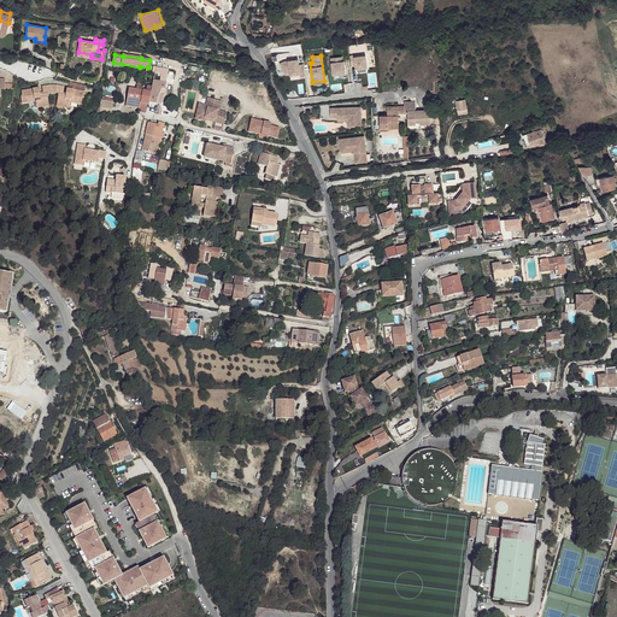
[(346,77),(345,56),(330,57),(331,78),(346,77)]
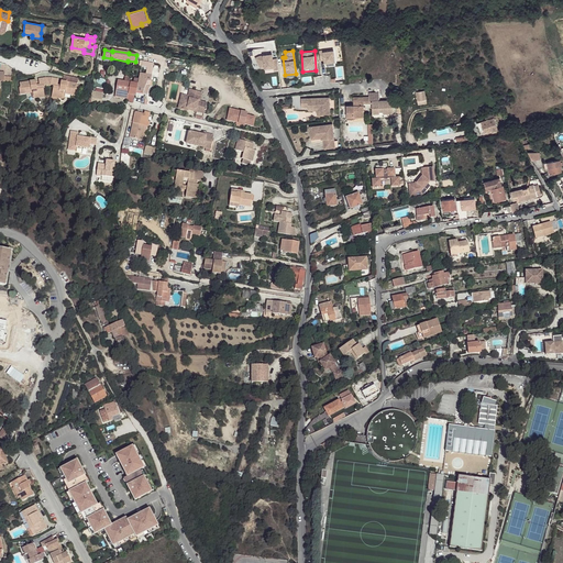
[(323,51),(319,51),(320,61),(324,59),(324,63),(335,62),(333,51),(323,52),(323,51)]
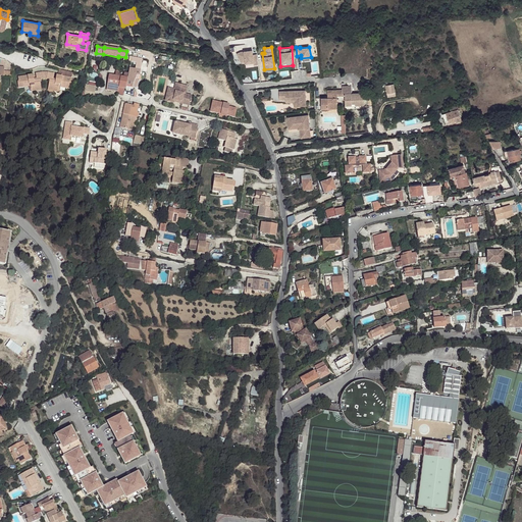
[(258,65),(257,54),(253,54),(252,50),(248,50),(248,52),(245,52),(244,50),(240,53),(241,62),(245,61),(246,63),(254,62),(254,65),(258,65)]
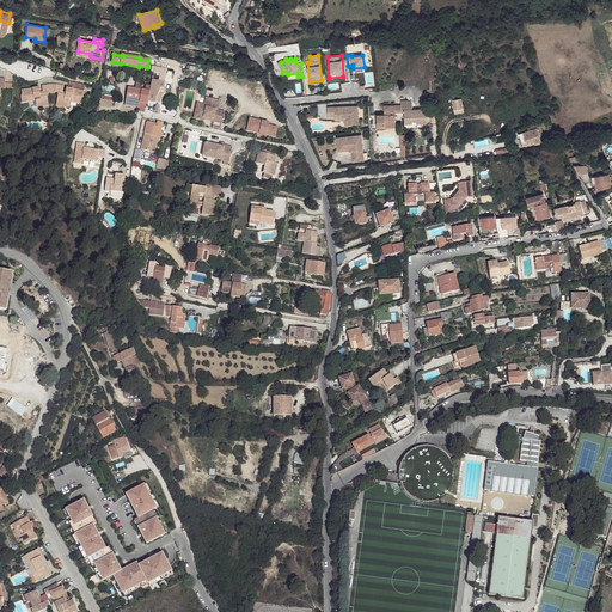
[(165,83),(167,69),(152,67),(152,68),(154,69),(153,73),(159,74),(158,81),(165,83)]
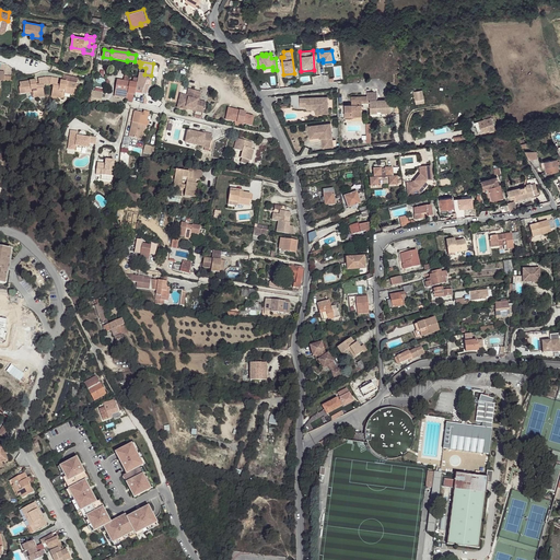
[(150,81),(151,76),(144,74),(139,73),(138,79),(137,83),(135,92),(146,94),(149,85),(150,81)]
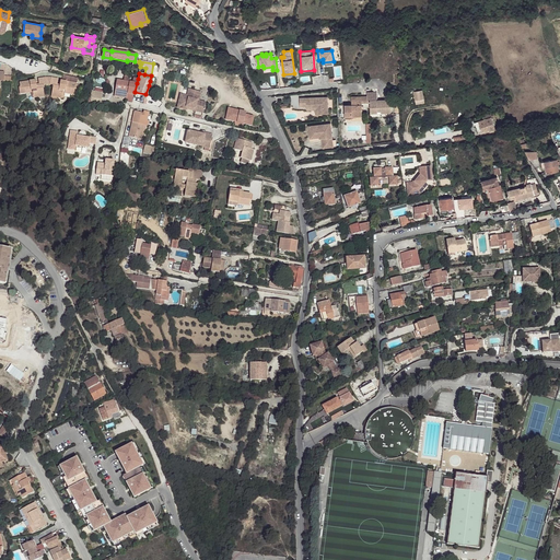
[(46,85),(45,78),(38,79),(38,84),(36,84),(35,81),(20,82),(21,88),(25,86),(26,91),(33,90),(33,92),(34,97),(44,96),(43,85),(46,85)]
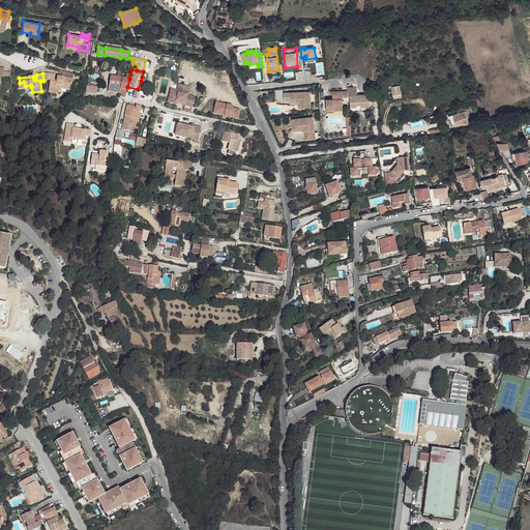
[(55,75),(49,74),(48,81),(51,81),(49,91),(58,93),(60,86),(61,86),(61,88),(65,89),(66,88),(67,84),(71,85),(71,84),(72,80),(59,77),(58,77),(57,81),(54,80),(55,75)]
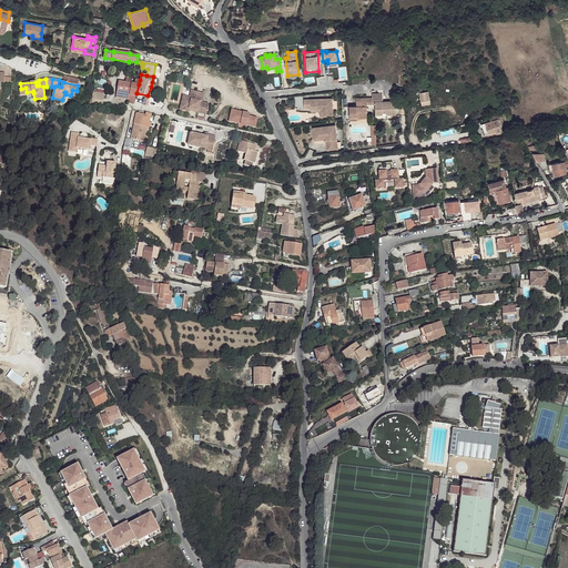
[(137,93),(139,84),(140,80),(135,79),(134,84),(131,83),(129,100),(135,101),(135,97),(137,97),(137,93)]
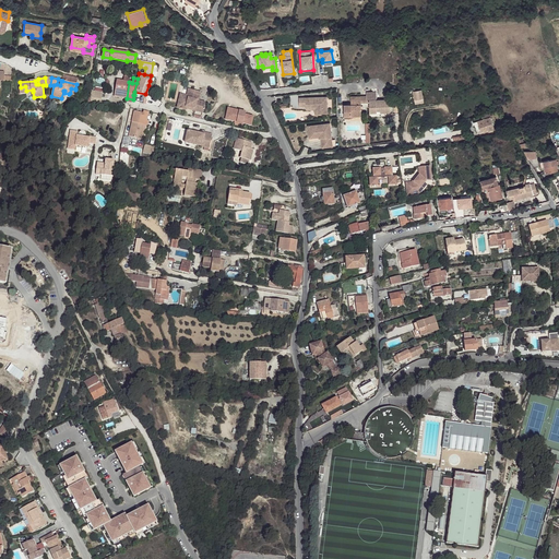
[(115,96),(127,98),(129,82),(130,80),(123,79),(123,82),(117,81),(115,96)]
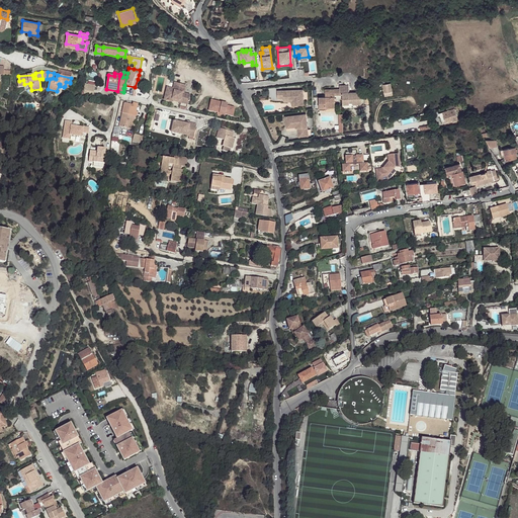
[(173,89),(167,87),(164,100),(173,102),(173,101),(174,99),(183,102),(183,103),(188,104),(190,95),(184,93),(186,86),(174,83),(173,89)]
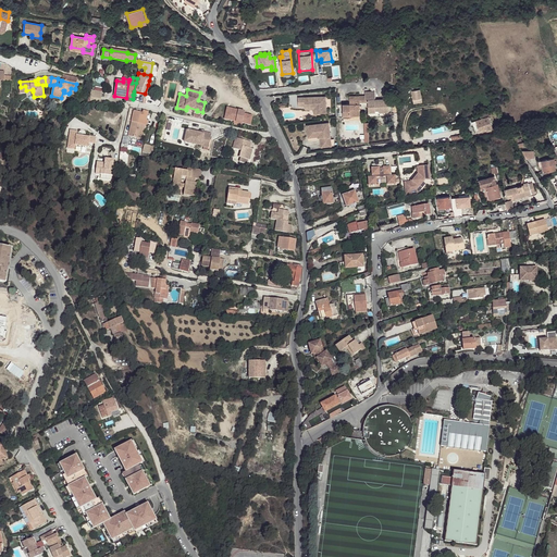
[(420,89),(411,91),(413,103),(422,101),(420,89)]
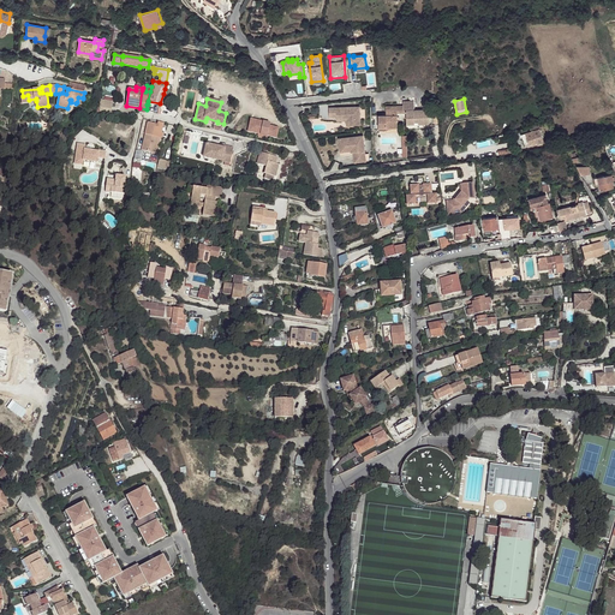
[(111,117),(113,102),(101,100),(99,107),(100,107),(99,114),(111,117)]
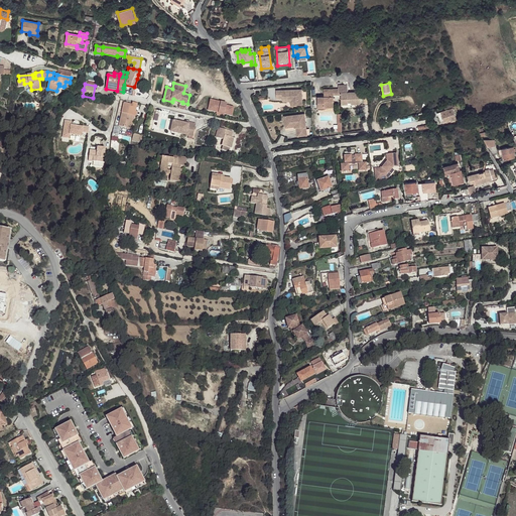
[(338,86),(339,95),(341,95),(341,108),(348,108),(348,103),(348,101),(351,101),(351,103),(351,104),(360,104),(360,92),(348,92),(347,85),(338,86)]
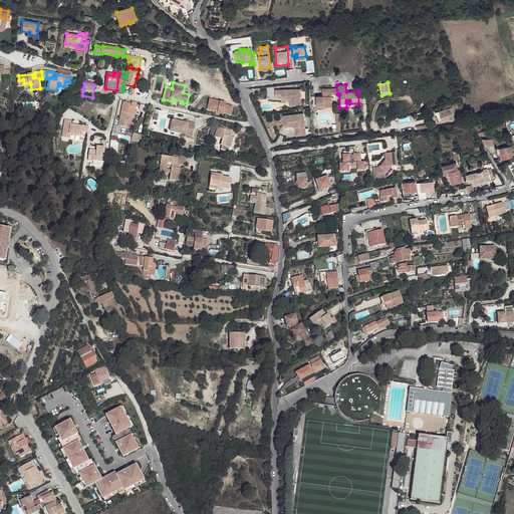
[(332,94),(331,88),(322,88),(322,96),(316,96),(316,109),(323,108),(323,107),(332,106),(332,94)]
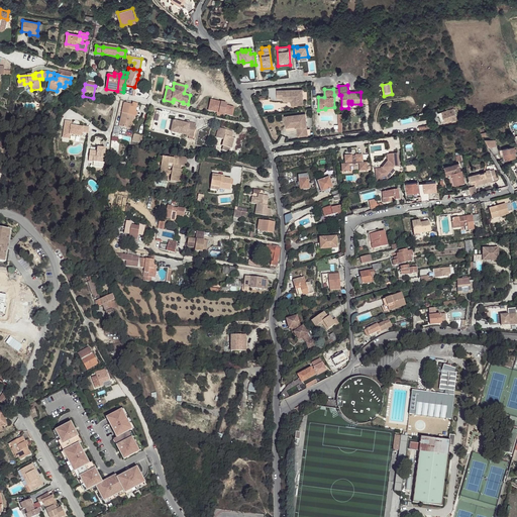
[(302,90),(277,91),(277,99),(283,98),(283,100),(294,100),(294,105),(303,105),(302,90)]
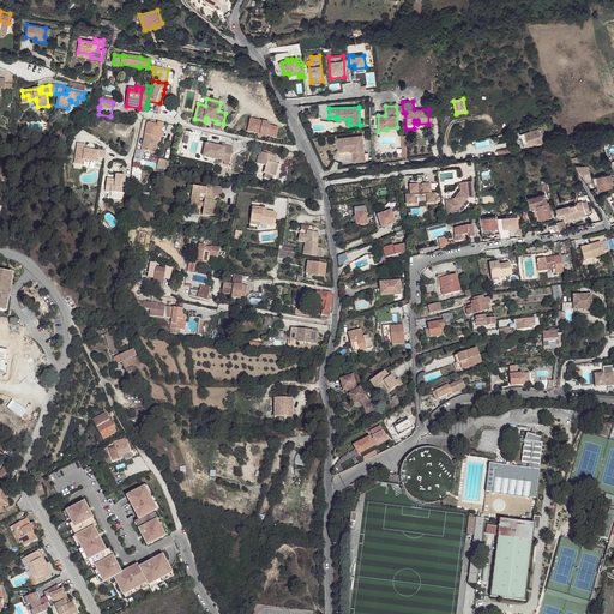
[(270,124),(251,119),(247,131),(258,133),(268,136),(276,138),(278,127),(269,126),(270,124)]
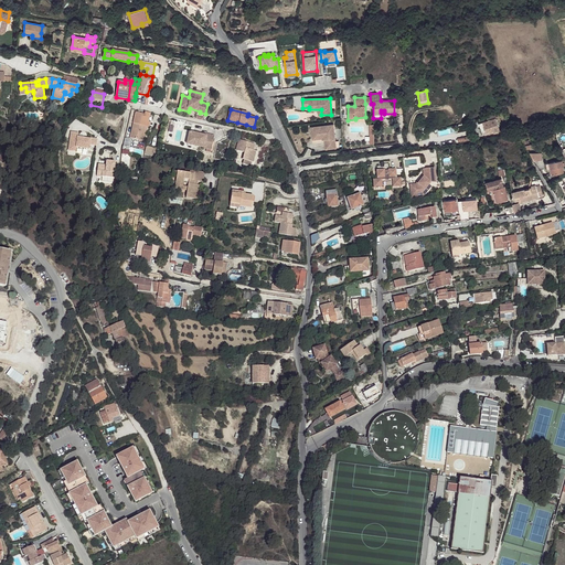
[(145,115),(136,113),(130,138),(142,140),(146,126),(148,127),(149,127),(150,121),(148,121),(150,113),(145,112),(145,115)]
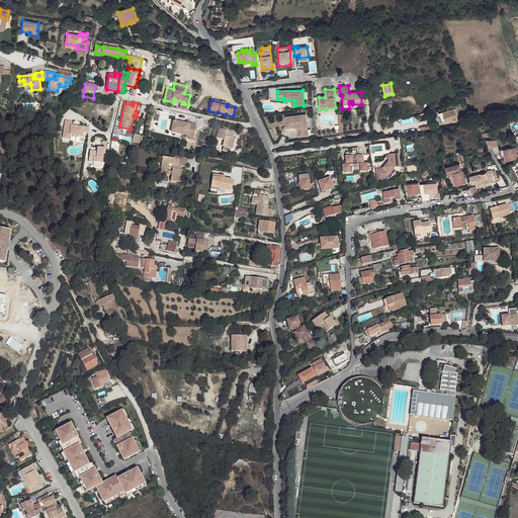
[(447,110),(438,113),(442,123),(447,121),(448,123),(458,120),(454,108),(447,110)]
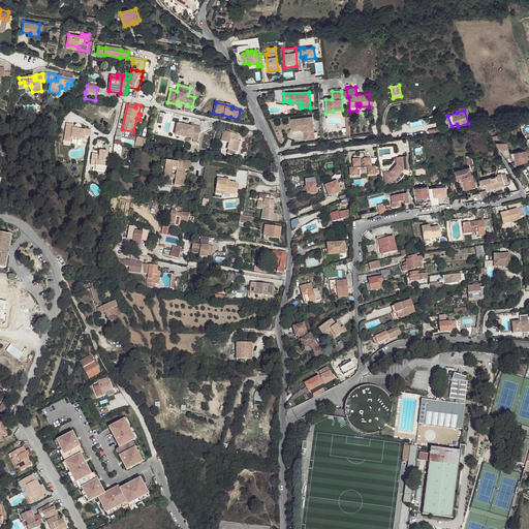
[(312,117),(290,119),(291,129),(303,128),(304,131),(305,141),(315,139),(312,117)]
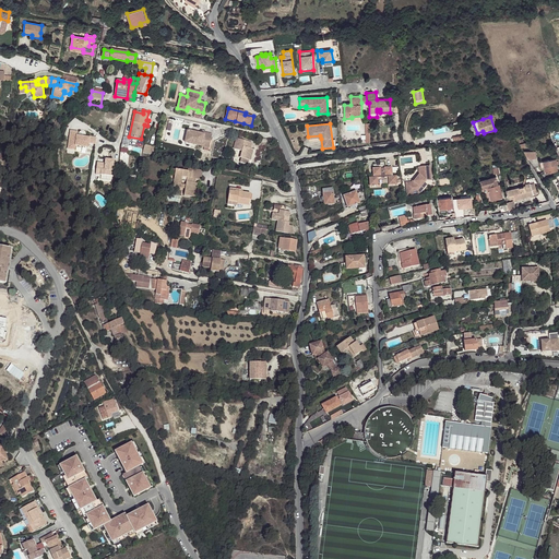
[(209,151),(212,134),(200,132),(200,134),(188,131),(186,143),(205,146),(204,150),(209,151)]
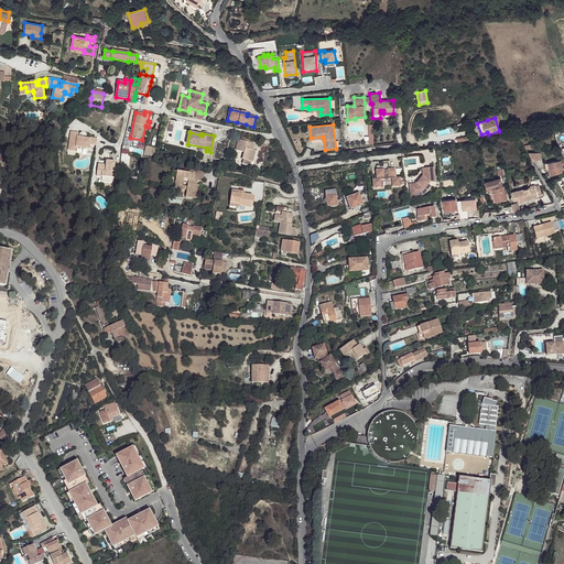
[(96,145),(97,139),(90,138),(90,139),(78,137),(77,142),(71,141),(68,150),(76,151),(76,147),(89,149),(90,144),(96,145)]
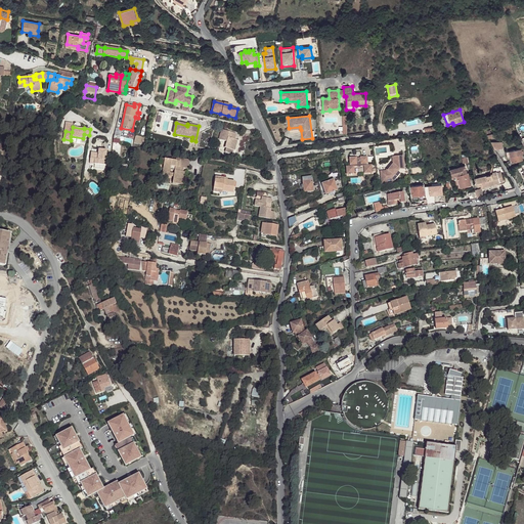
[(236,134),(221,130),(219,139),(226,141),(224,147),(226,147),(225,151),(232,154),(233,149),(235,150),(237,140),(235,139),(236,134)]
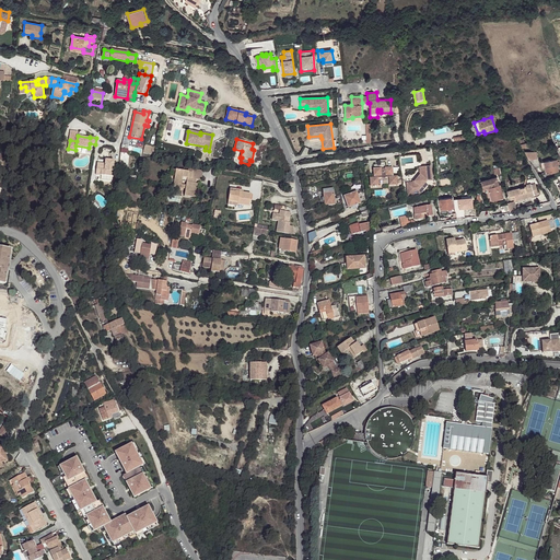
[(121,144),(121,149),(119,168),(126,170),(129,146),(121,144)]
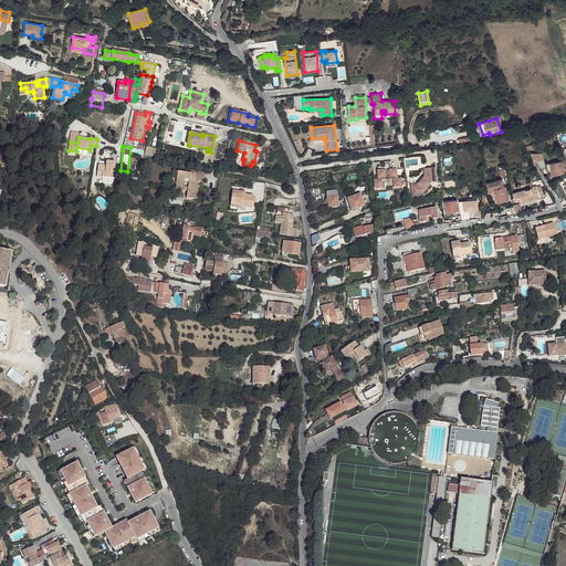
[(146,146),(144,154),(158,157),(159,148),(146,146)]
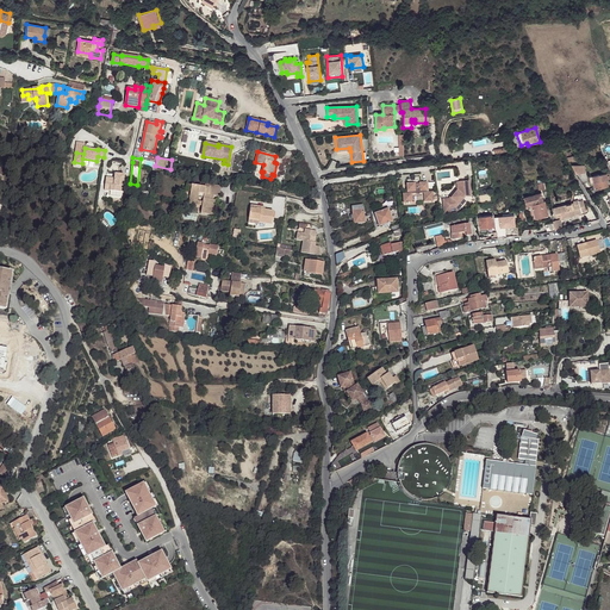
[(112,178),(106,178),(105,186),(111,187),(110,191),(123,192),(124,175),(116,174),(114,180),(112,180),(112,178)]
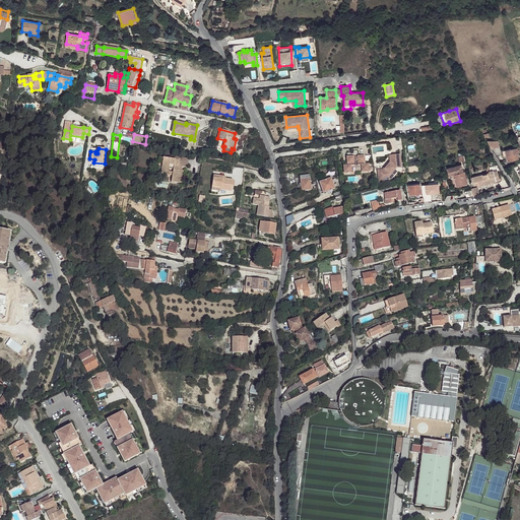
[(517,148),(502,151),(504,156),(506,156),(507,161),(519,159),(518,153),(519,152),(519,151),(519,148),(517,148)]
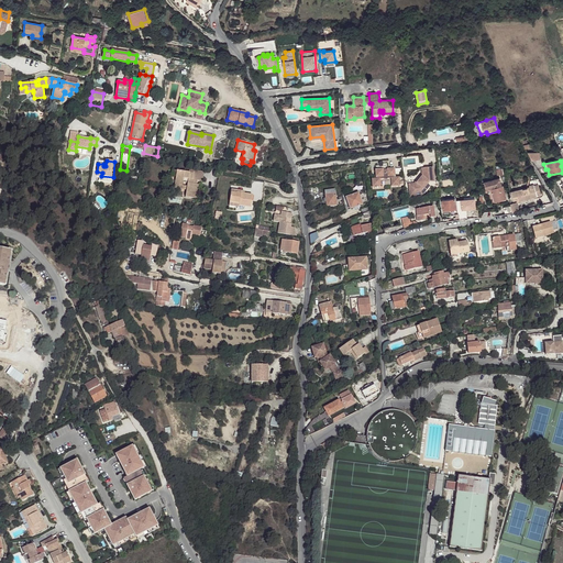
[(414,189),(409,190),(410,197),(420,196),(419,192),(420,192),(423,189),(426,191),(430,186),(428,184),(430,183),(434,181),(433,167),(423,168),(424,177),(421,180),(419,179),(416,184),(414,184),(414,189)]
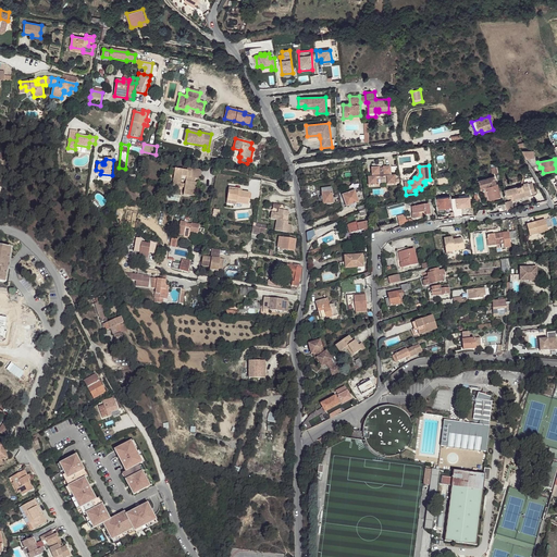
[(368,177),(369,185),(371,185),(371,186),(374,186),(374,185),(376,185),(376,177),(380,176),(381,177),(382,178),(383,177),(383,176),(386,176),(387,184),(396,184),(395,175),(390,175),(390,174),(391,174),(391,166),(383,168),(379,169),(379,168),(371,168),(372,176),(373,175),(373,177),(368,177)]
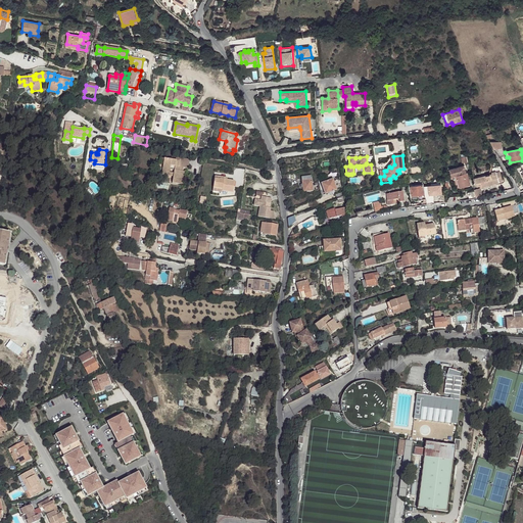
[(385,170),(386,171),(389,167),(391,168),(394,164),(393,156),(391,157),(392,163),(390,167),(389,165),(385,170)]
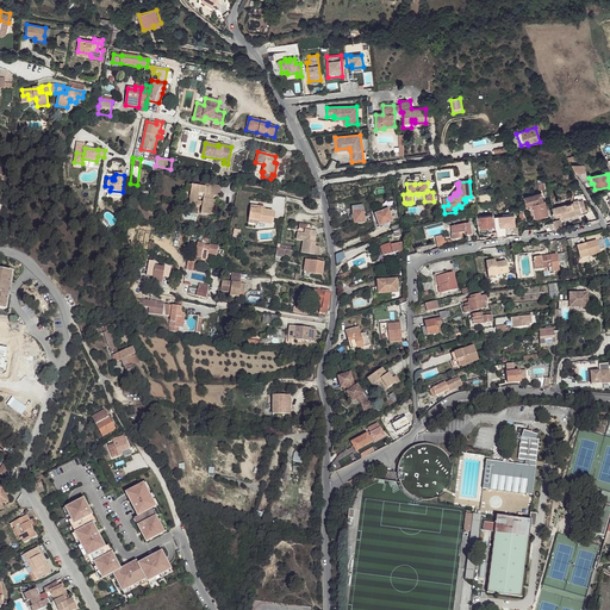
[(210,188),(206,187),(187,185),(186,191),(191,192),(190,200),(198,201),(198,198),(204,199),(203,203),(203,205),(201,212),(212,215),(215,200),(213,200),(211,199),(212,195),(215,195),(218,197),(221,186),(211,185),(210,188)]
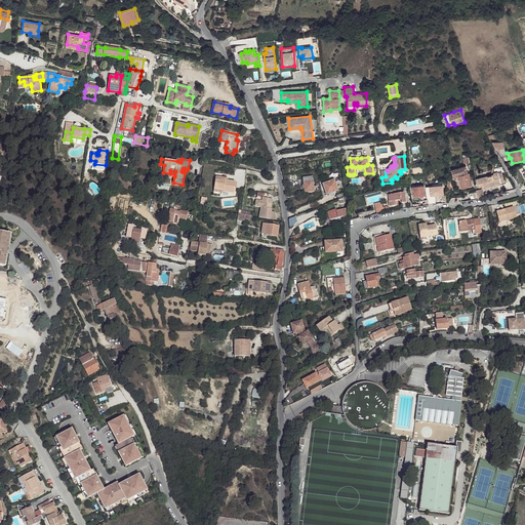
[(466,166),(451,170),(453,177),(457,176),(461,189),(473,186),(469,173),(468,173),(466,166)]
